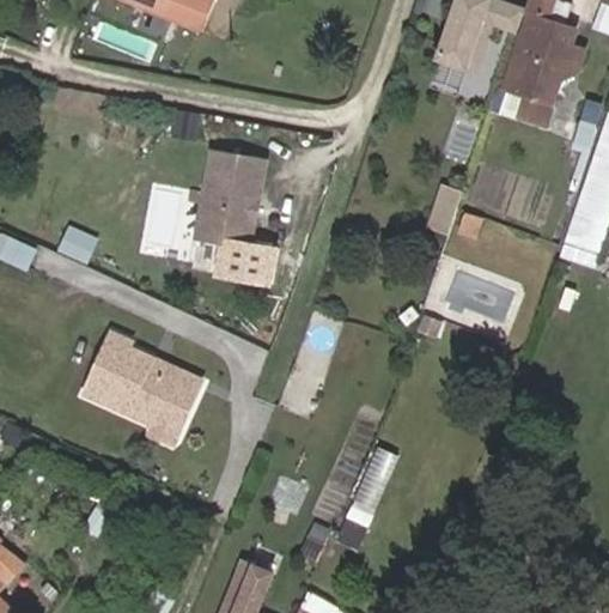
[(125,0),(200,30),(212,0),(125,0)]
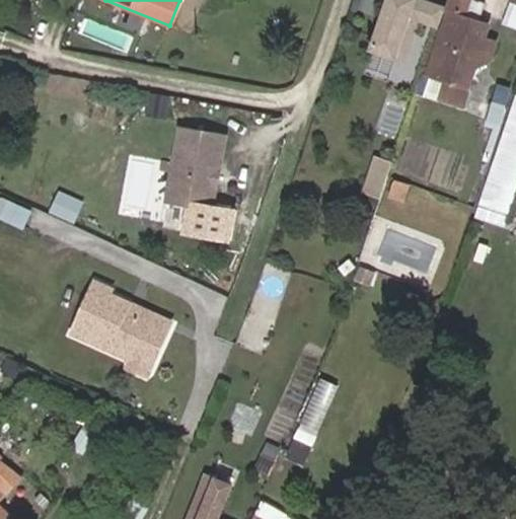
[(404,62),(418,21),(437,28),(443,10),(414,0),(387,0),(370,51),(404,62)]
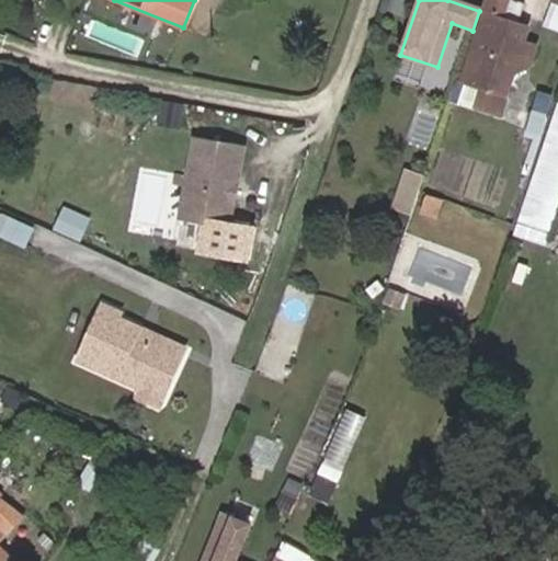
[(505,1),(503,0),(488,0),(462,83),(479,89),(474,107),(515,123),(519,112),(502,106),(528,29),(500,19),(505,1)]
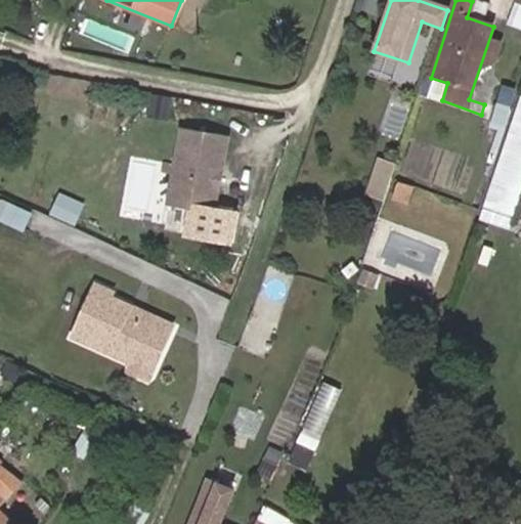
[(478,220),(508,229),(520,187),(520,97),(519,96),(478,220)]
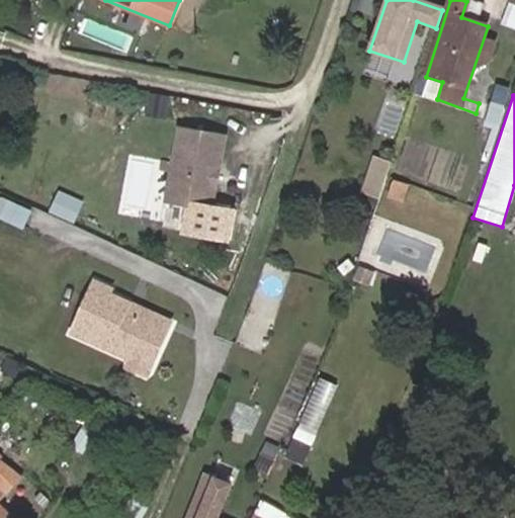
[(210,174),(218,170),(223,138),(178,130),(166,201),(210,209),(213,188),(208,181),(210,174)]
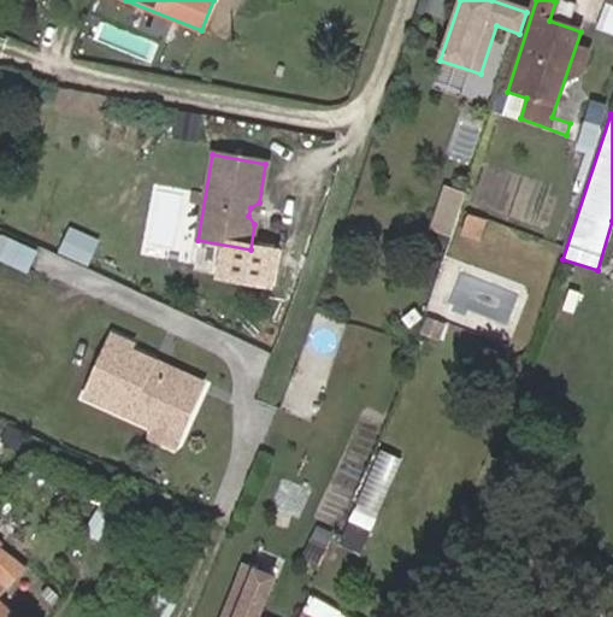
[(254,224),(259,203),(251,207),(248,216),(254,224)]
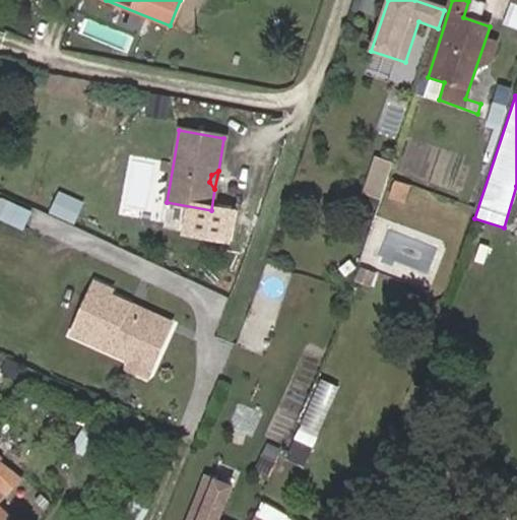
[(123,315),(129,301),(108,291),(110,286),(94,279),(71,330),(125,354),(131,352),(150,362),(168,325),(139,312),(130,316),(129,317),(123,315)]
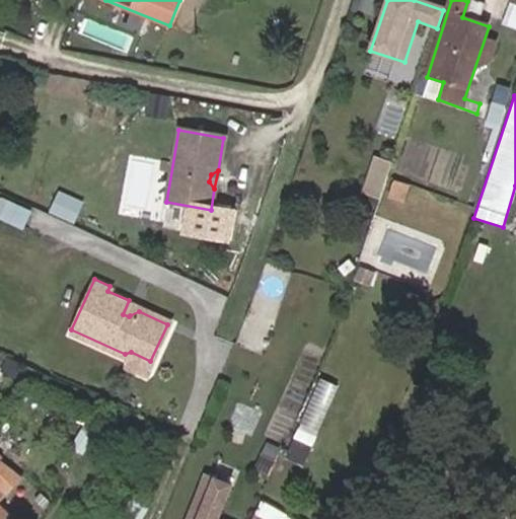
[(169,319),(129,300),(123,314),(129,316),(130,315),(139,311),(167,324),(169,319)]
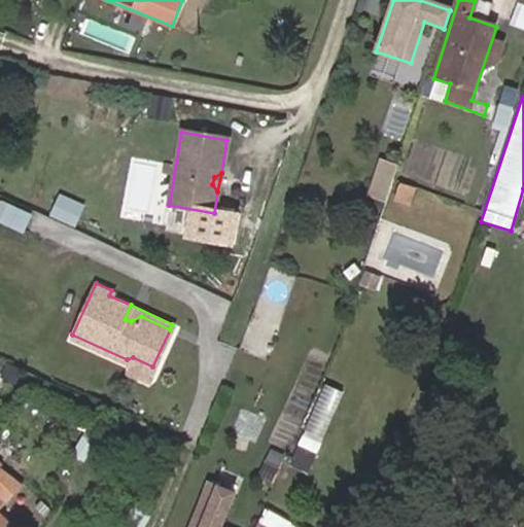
[(152,366),(133,357),(126,372),(146,381),(152,366)]
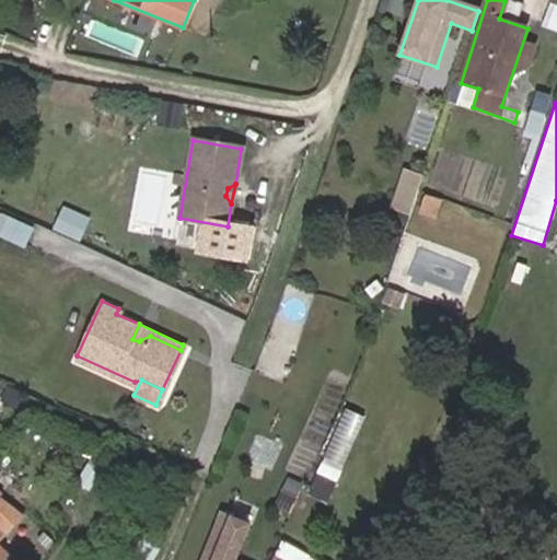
[(344,405),(310,489),(329,497),(363,412),(344,405)]
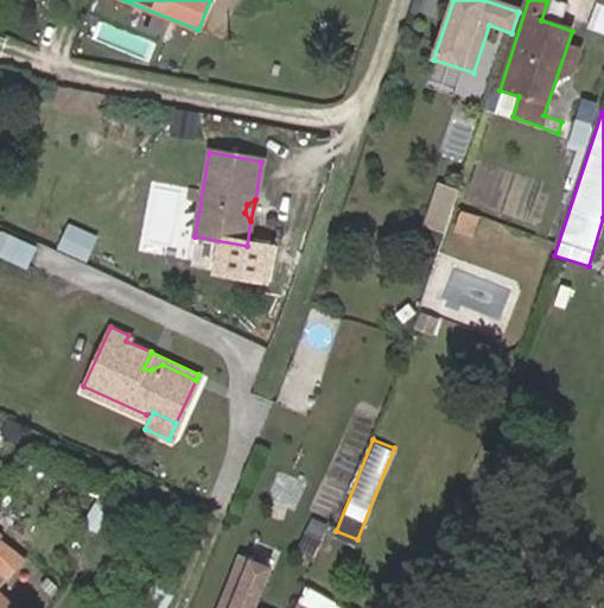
[(0,583),(24,557),(0,543),(0,607),(12,607),(14,606),(0,591),(0,583)]
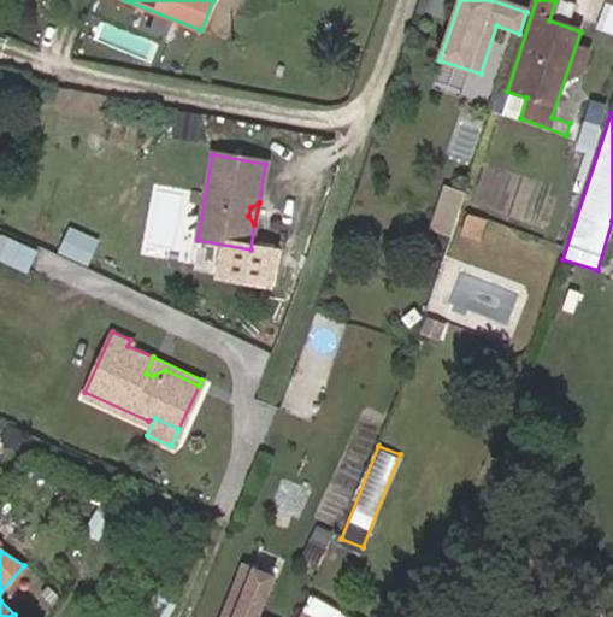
[(260,616),(259,616),(276,575),(246,563),(223,616),(260,616)]
